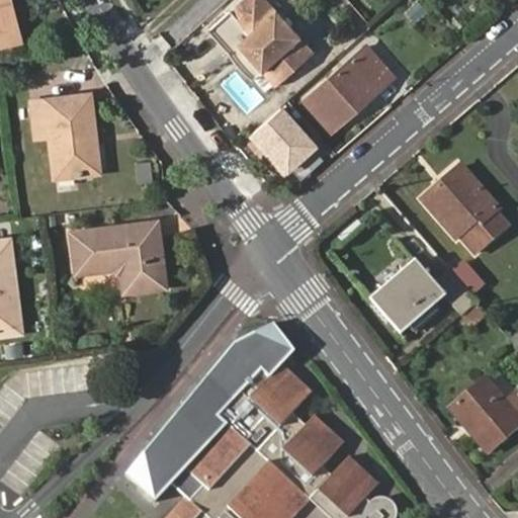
[(10,0),(0,0),(0,47),(0,46),(0,36),(19,31),(10,0)]
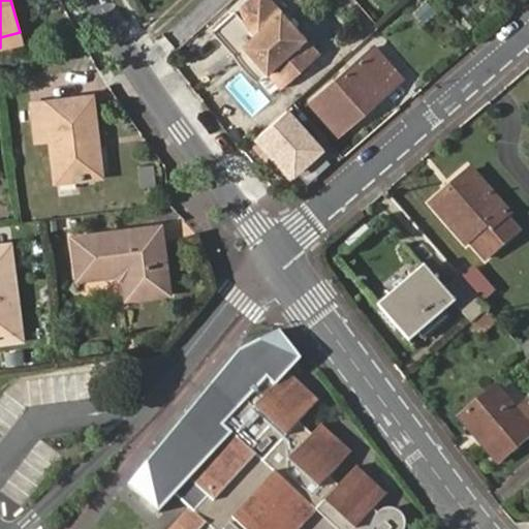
[(30,40),(19,0),(10,0),(20,32),(0,37),(0,47),(0,48),(30,40)]
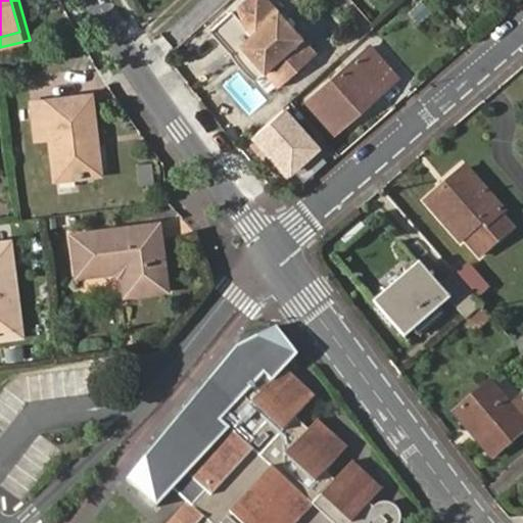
[(243,45),(268,74),(279,87),(317,53),(271,0),(245,0),(210,32),(231,55),(243,45)]
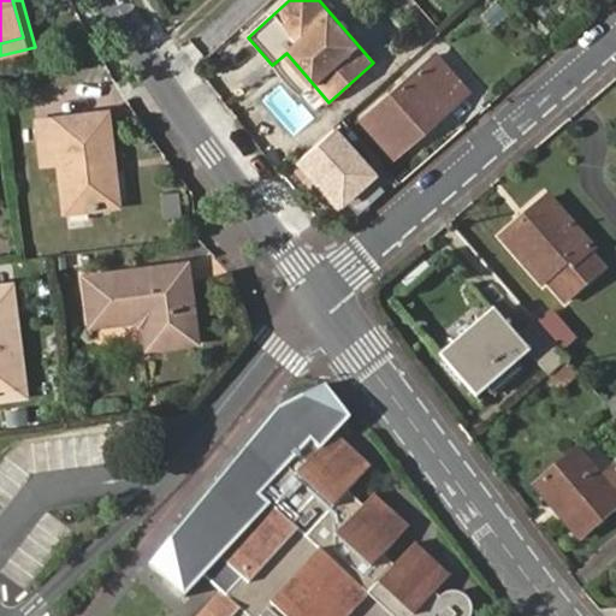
[(499,0),(498,0),(480,12),(491,29),(510,17),(499,0)]
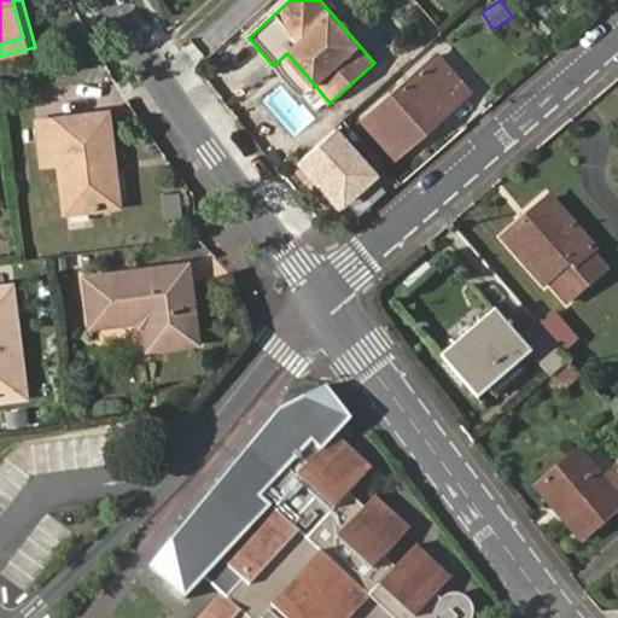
[(302,99),(316,87),(287,53),(273,65),(302,99)]
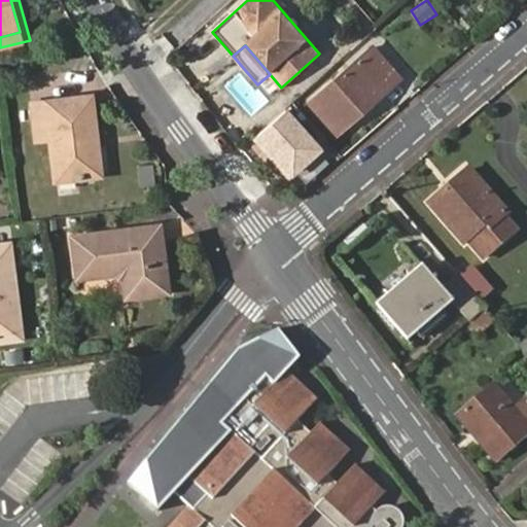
[(309,105),(336,135),(400,77),(374,47),(309,105)]
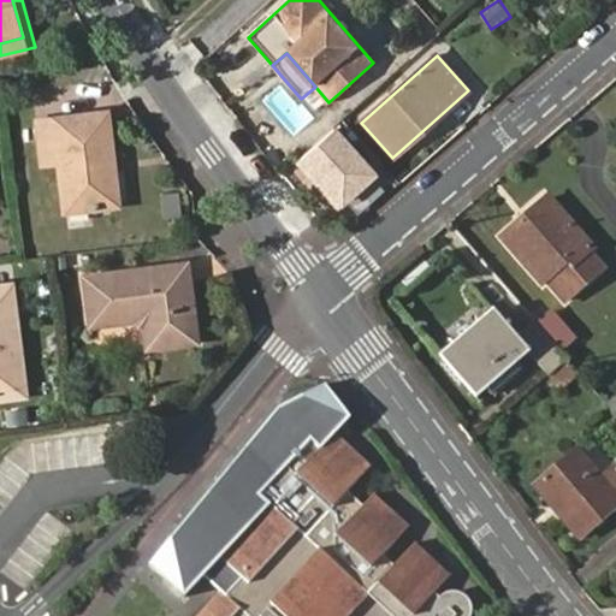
[(66,224),(111,219),(106,175),(116,173),(111,129),(36,137),(39,175),(60,172),(66,224)]
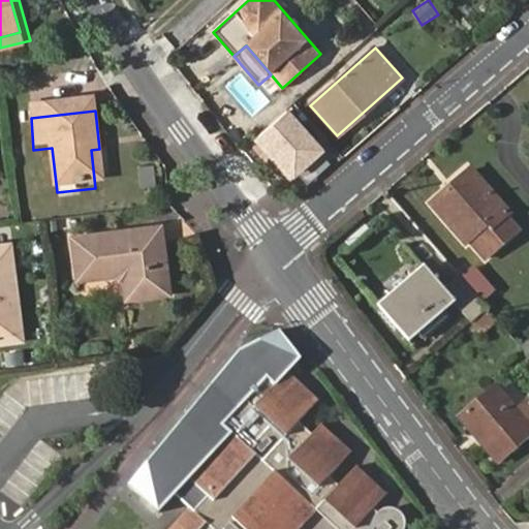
[(289,111),(258,138),(290,179),(321,151),(289,111)]
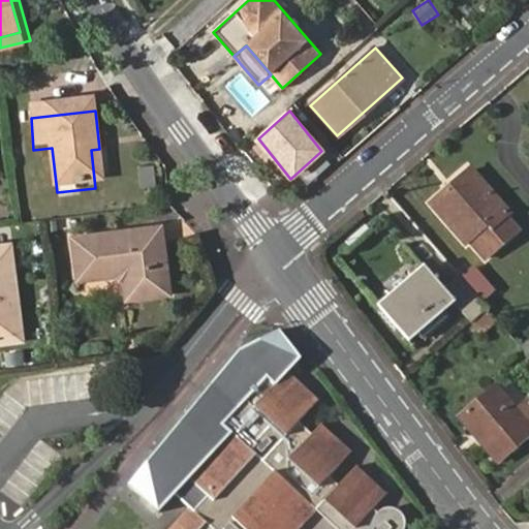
[(91,150),(95,188),(104,187),(99,149),(91,150)]
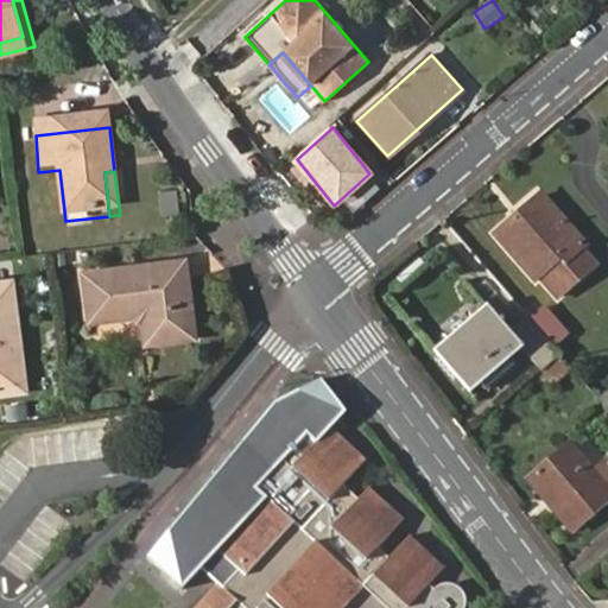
[(540,194),(494,236),(534,283),(540,278),(555,295),(593,261),(580,247),(583,244),(540,194)]
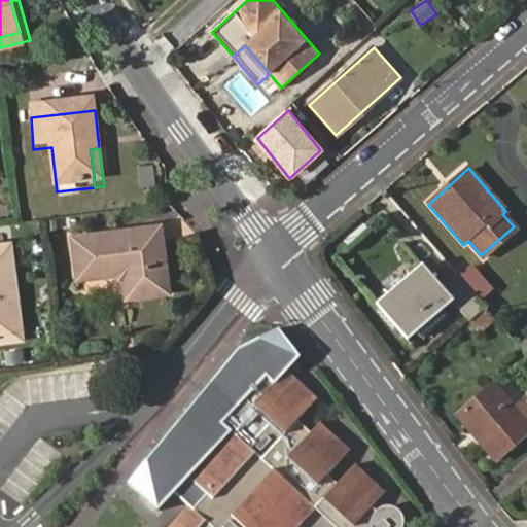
[(162,230),(77,240),(82,282),(126,278),(127,292),(170,287),(162,230)]
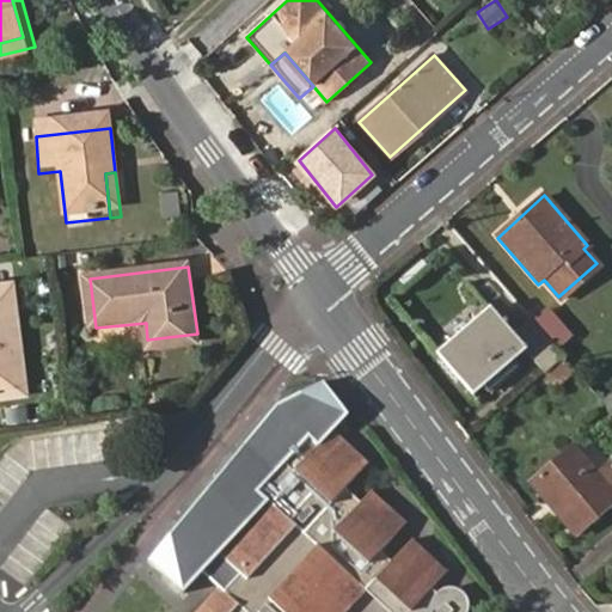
[(0,397),(30,395),(16,288),(0,289),(0,397)]
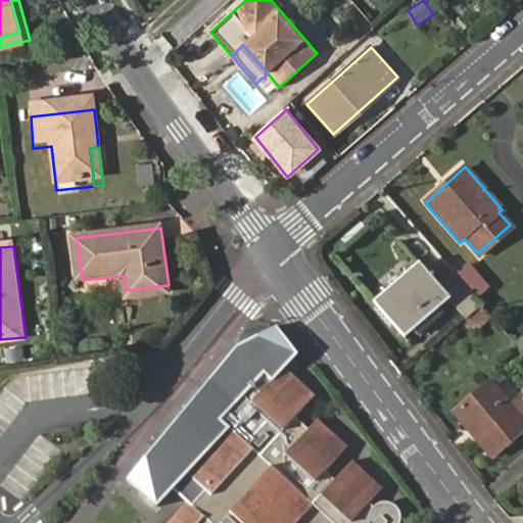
[(449,299),(466,319),(479,306),(481,305),(453,272),(438,284),(420,262),(374,301),(403,336),(444,302),(449,299)]
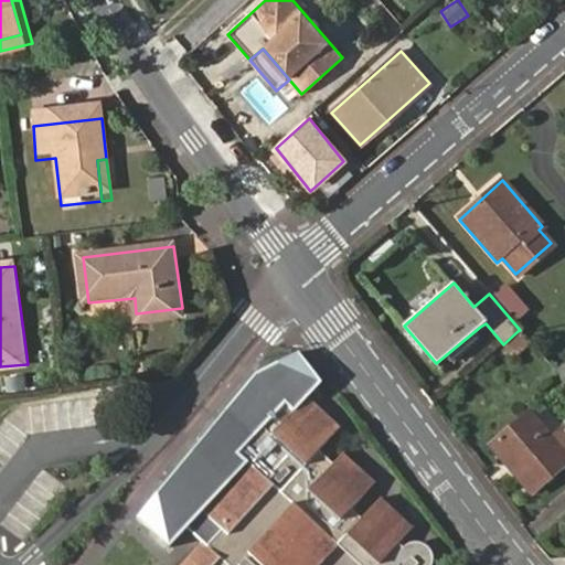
[(518,331),(503,344),(514,359),(520,353),(522,356),(532,349),(518,331)]
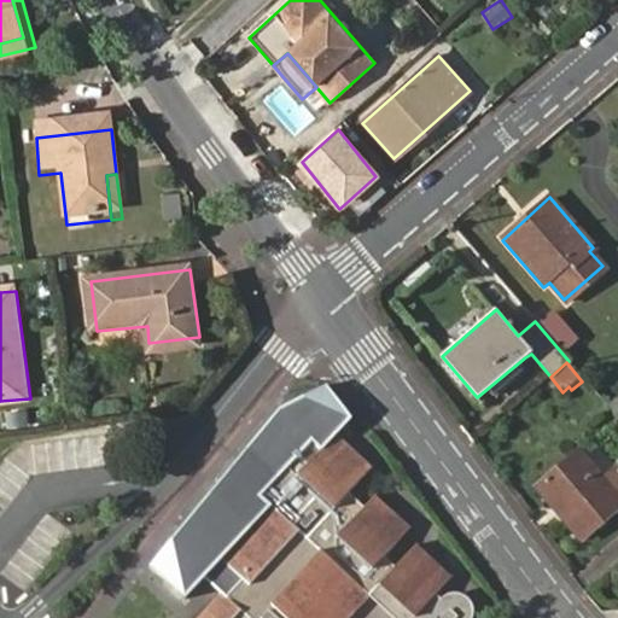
[(278,406),(144,564),(188,601),(203,584),(214,594),(193,617),(333,617),(362,589),(368,595),(392,617),(472,617),(473,617),(474,604),(472,599),(470,595),(464,593),(459,592),(452,593),(444,596),(439,602),(433,596),(452,577),(414,542),(396,563),(388,555),(415,526),(378,491),(362,509),(347,495),(371,470),(334,436),(354,415),(324,388),(278,406)]
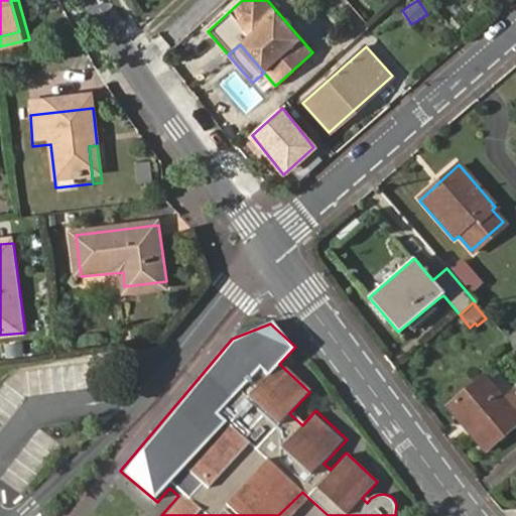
[(515,424),(515,392),(504,401),(484,377),(447,407),(484,452),(515,424)]
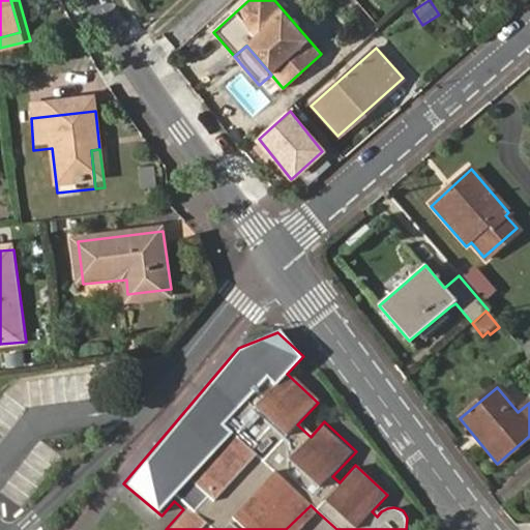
[(297,529),(316,510),(311,505),(286,529),(297,529)]
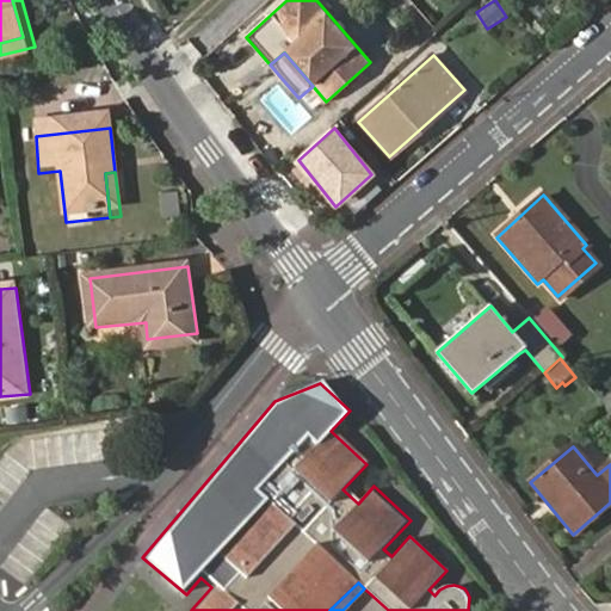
All buildings are outlined.
